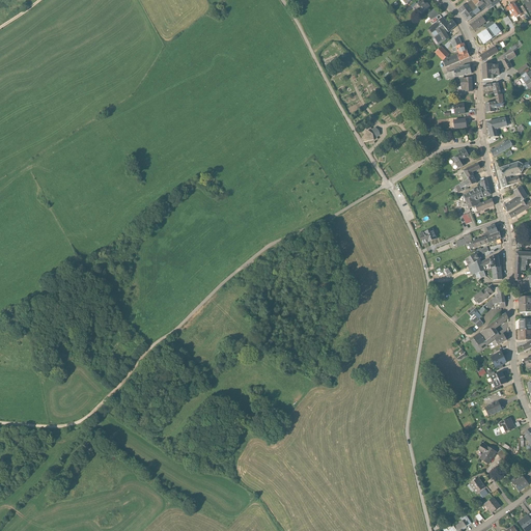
[(486,0),(487,0),(484,1),(475,7),(476,10),(479,14),(485,9),(490,10),(502,1),(501,0),(486,0)]
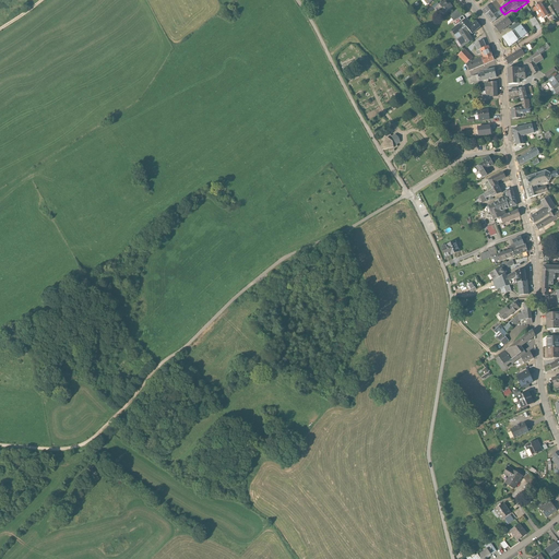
[(495,1),(490,4),(495,10),(498,14),(501,11),(500,8),(495,1)]
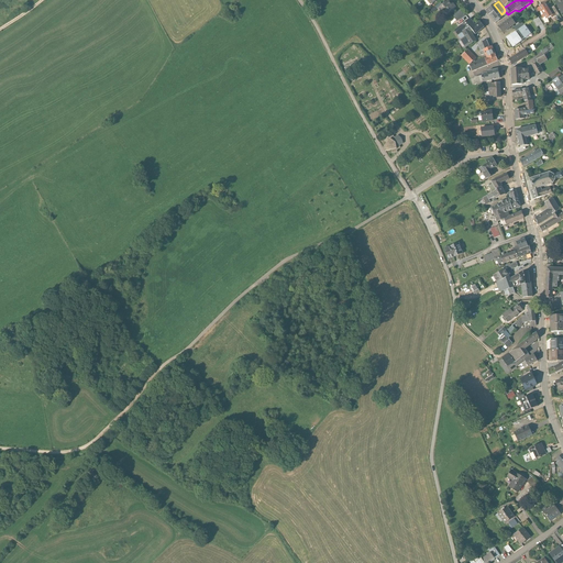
[(452,6),(449,2),(438,11),(441,15),(442,14),(444,17),(456,8),(453,4),(452,6)]
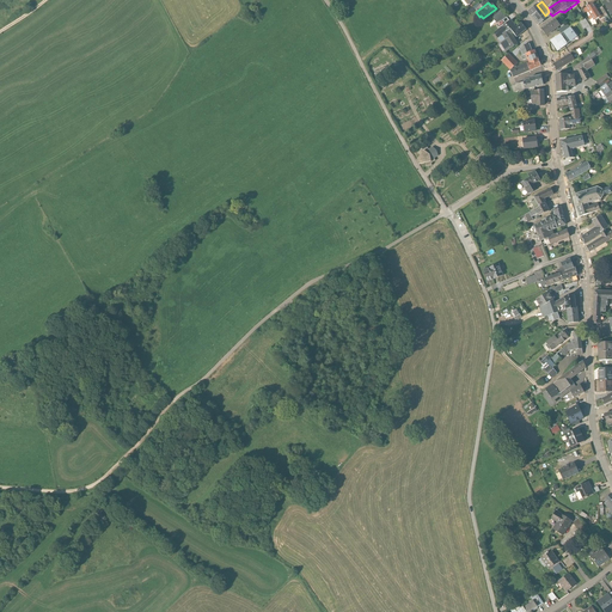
[(599,10),(595,2),(589,7),(587,8),(587,7),(583,10),(591,19),(593,18),(594,22),(599,18),(600,19),(604,17),(599,10)]
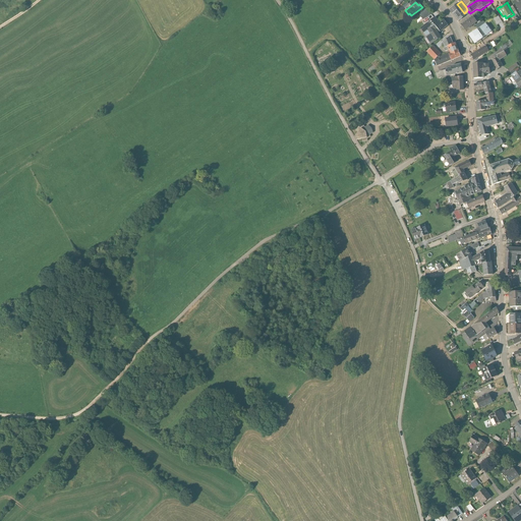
[(449,10),(453,15),(461,9),(457,4),(449,10)]
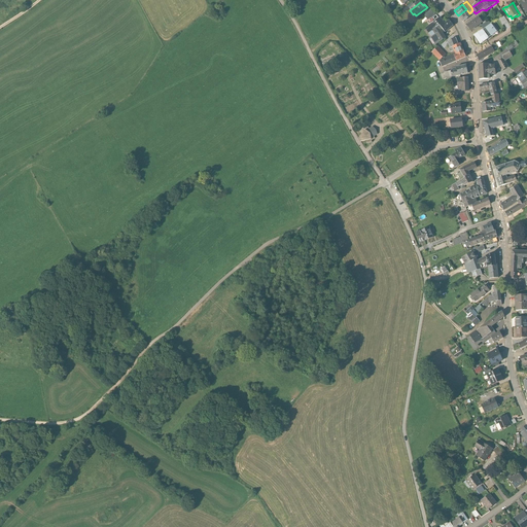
[(466,9),(458,15),(463,23),(476,13),(472,10),(469,13),(466,9)]
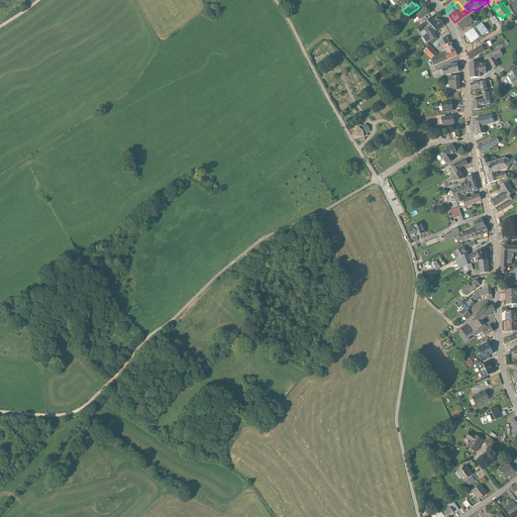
[(427,15),(423,10),(416,15),(420,20),(427,15)]
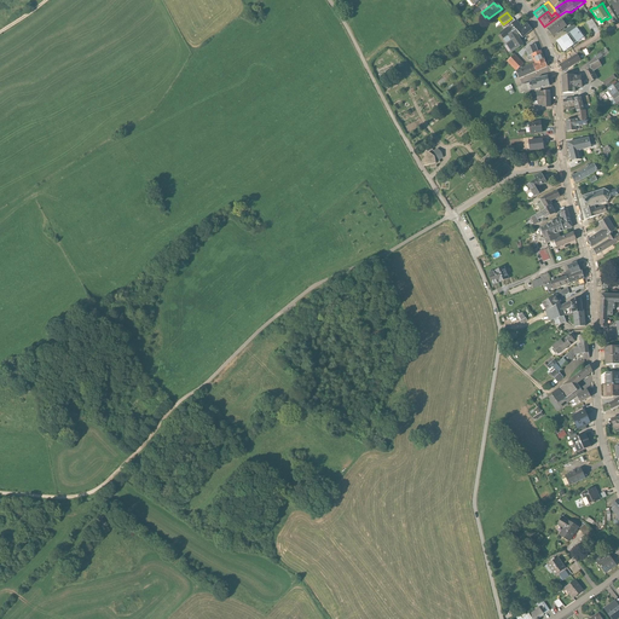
[(567,25),(562,19),(549,30),(554,36),(567,25)]
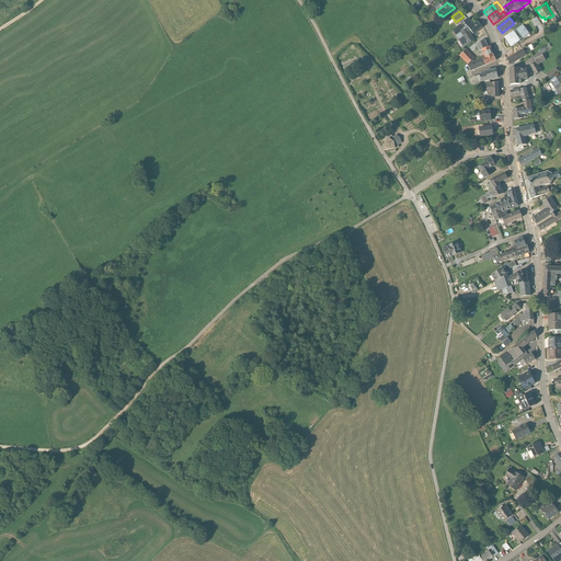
[(540,24),(536,18),(530,22),(535,27),(540,24)]
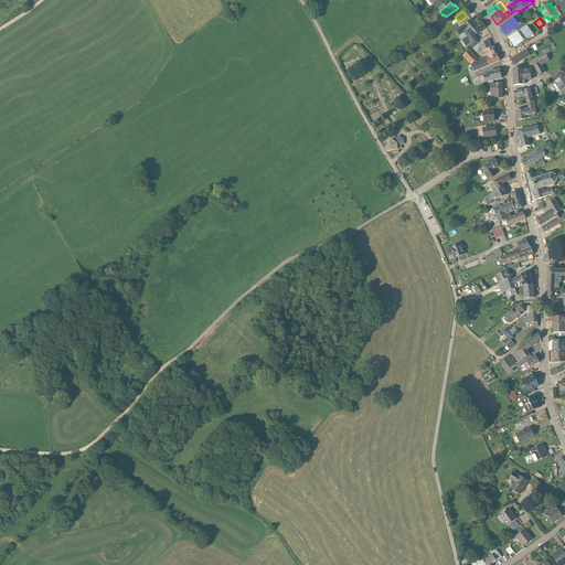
[(477,25),(471,19),(464,25),(467,31),(471,29),(475,32),(477,35),(486,28),(481,22),(477,25)]
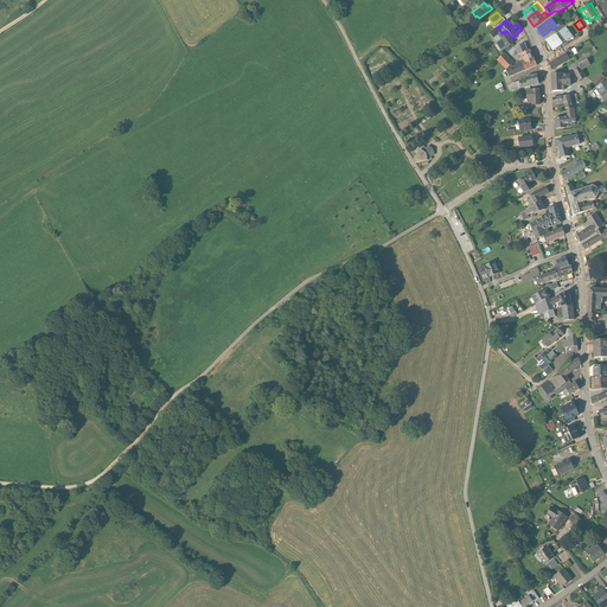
[(556,36),(566,29),(562,25),(554,31),(556,34),(556,36)]
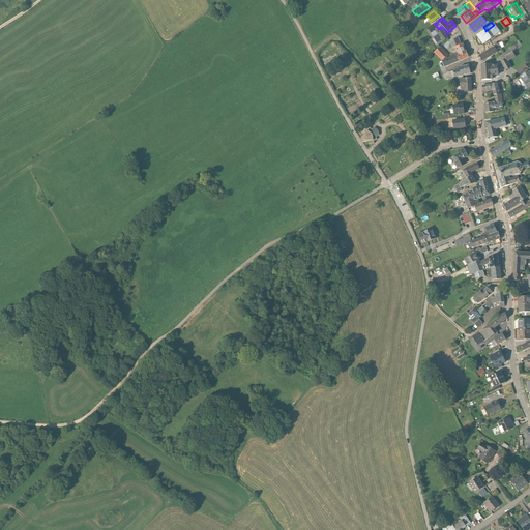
[(438,29),(435,24),(428,29),(434,38),(437,35),(435,32),(438,29)]
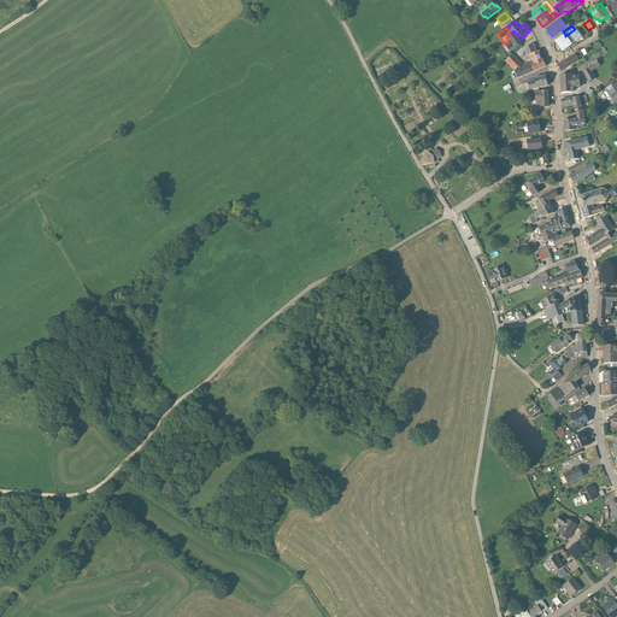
[(581,37),(575,29),(565,36),(565,35),(556,42),(563,52),(581,37)]
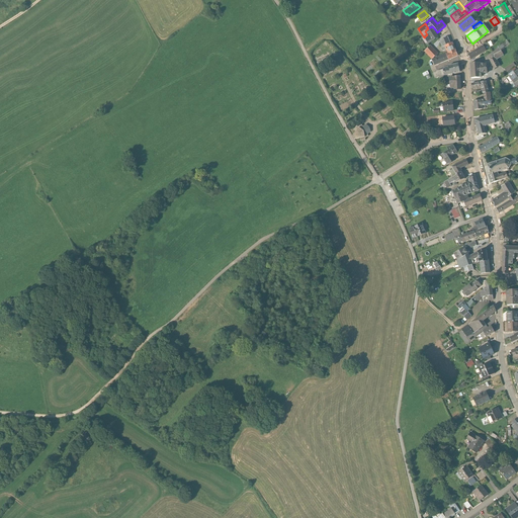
[(433,30),(435,29),(432,26),(428,28),(425,31),(427,34),(424,37),(428,44),(437,37),(433,30)]
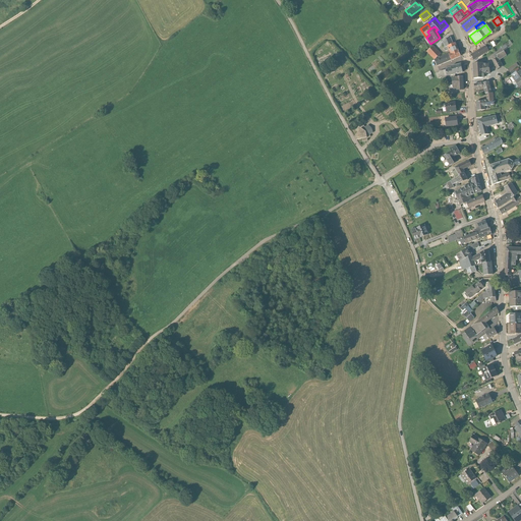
[(442,43),(444,48),(453,44),(450,38),(444,40),(442,43)]
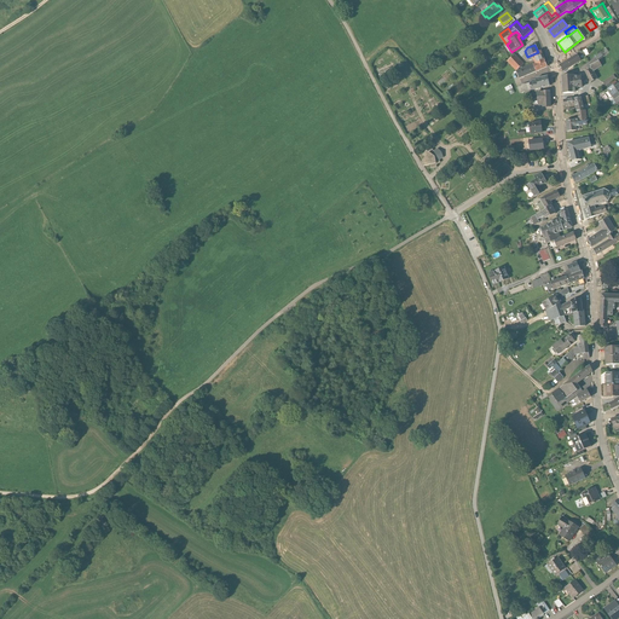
[(606,50),(595,57),(597,61),(602,57),(602,56),(608,52),(606,50)]
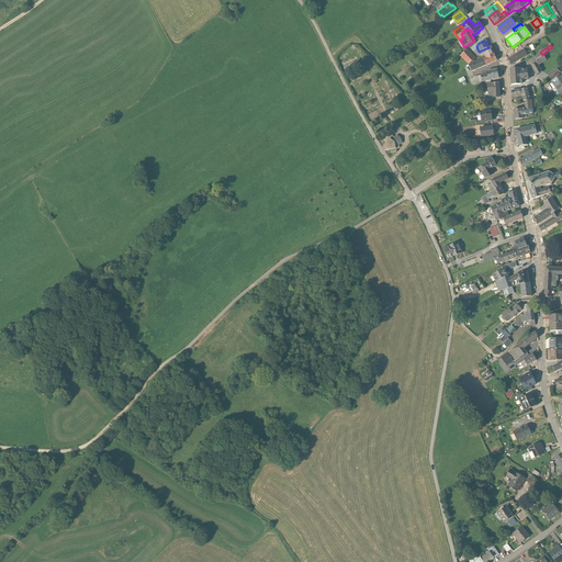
[(494,55),(491,46),(489,47),(479,52),(481,56),(483,55),(485,58),(494,55)]
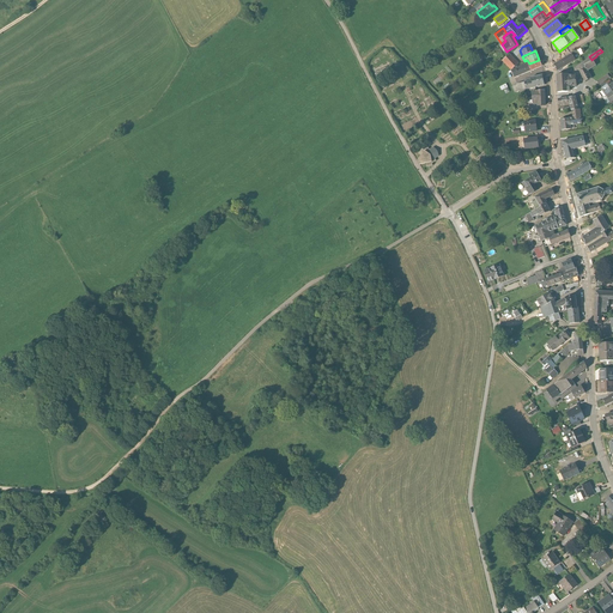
[(571,54),(564,59),(568,65),(575,60),(574,58),(571,54)]
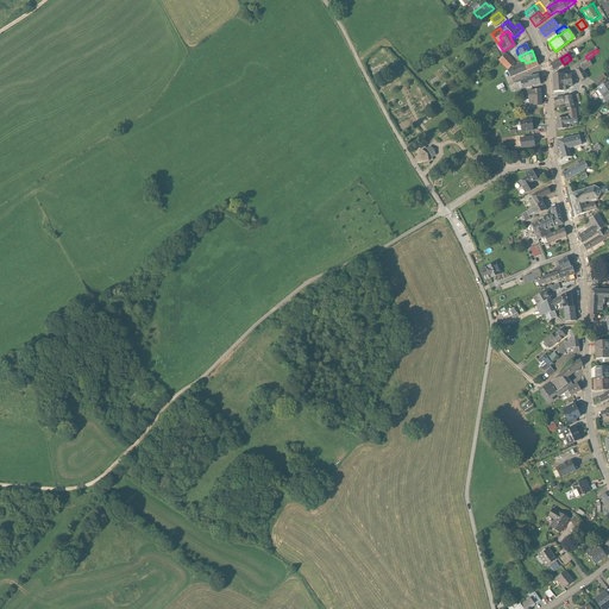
[(515,64),(506,55),(498,61),(508,70),(515,64)]
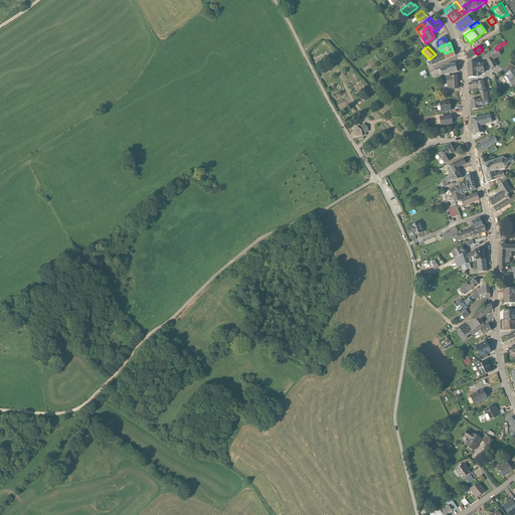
[(477,54),(474,49),(466,55),(469,59),(477,54)]
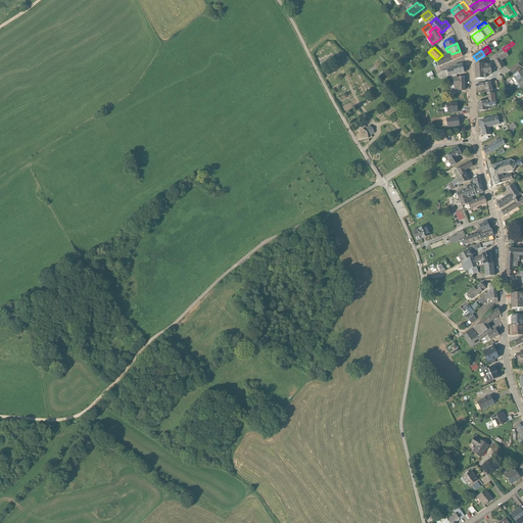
[(463,57),(460,51),(452,54),(450,55),(454,61),(463,57)]
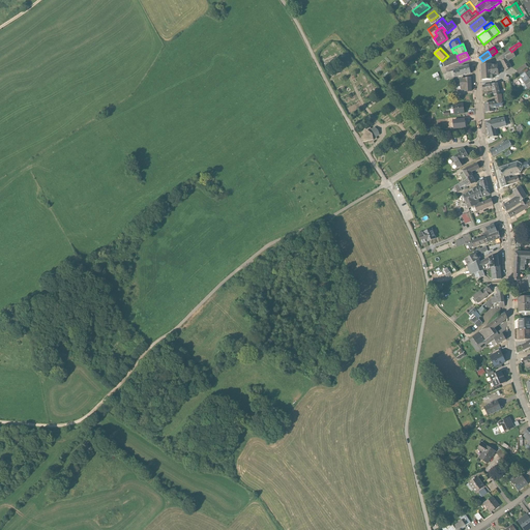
[(514,58),(512,54),(505,58),(500,61),(505,70),(510,67),(507,62),(514,58)]
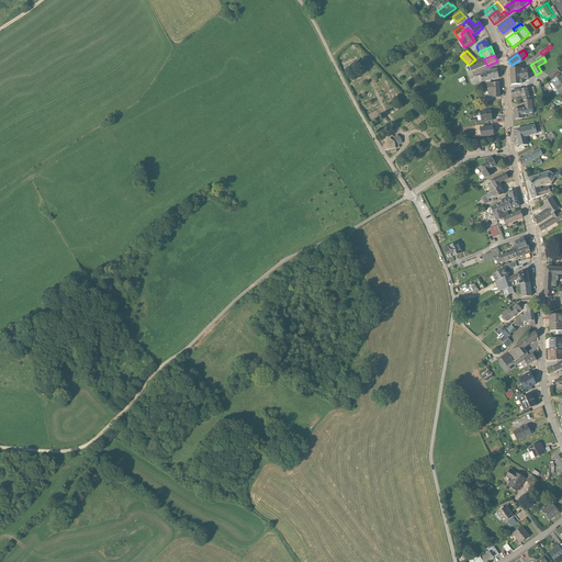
[(487,66),(484,59),(469,66),(472,72),(487,66)]
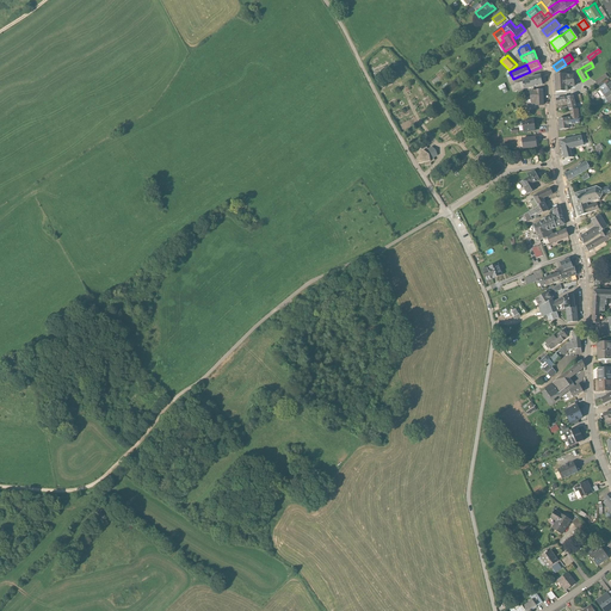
[(567,76),(567,74),(554,75),(555,93),(567,93),(567,88),(574,87),(574,75),(567,76)]
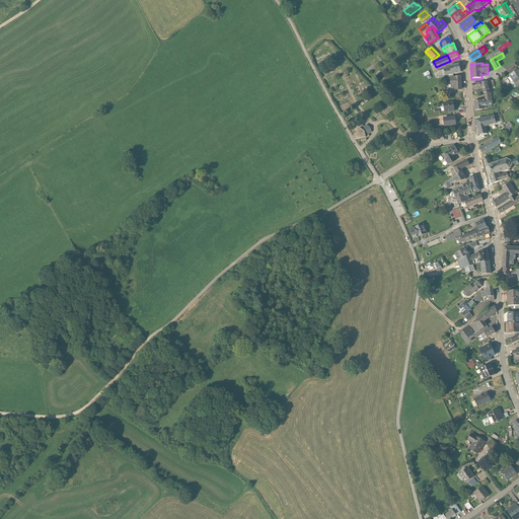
[(446,67),(443,68),(444,70),(445,77),(461,73),(459,64),(449,66),(446,67)]
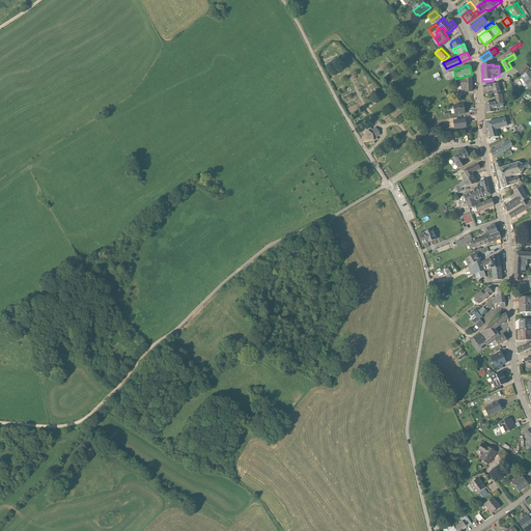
[(519,75),(520,76),(529,70),(526,65),(516,72),(519,75)]
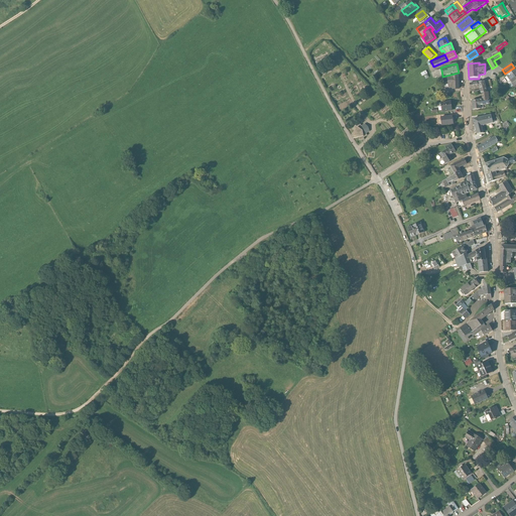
[(515,77),(515,68),(506,75),(510,81),(515,77)]
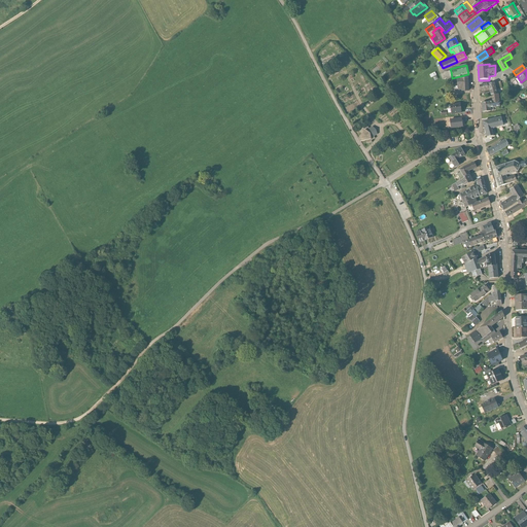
[(452,78),(451,71),(445,72),(441,74),(443,80),(447,79),(449,81),(452,78)]
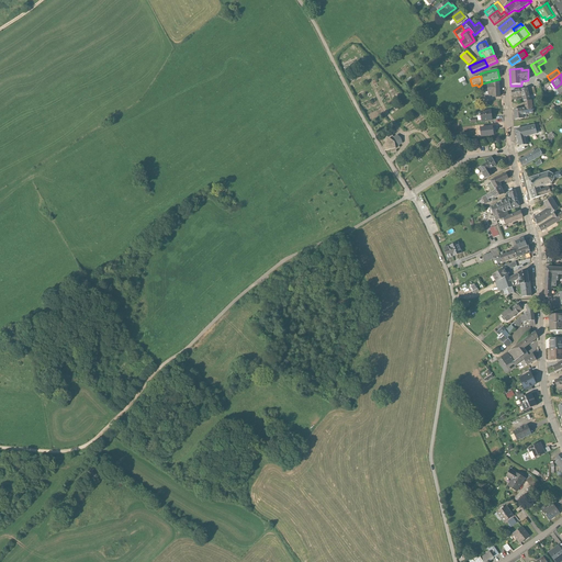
[(492,85),(487,86),(487,91),(489,98),(492,97),(492,98),(499,98),(498,83),(492,85)]
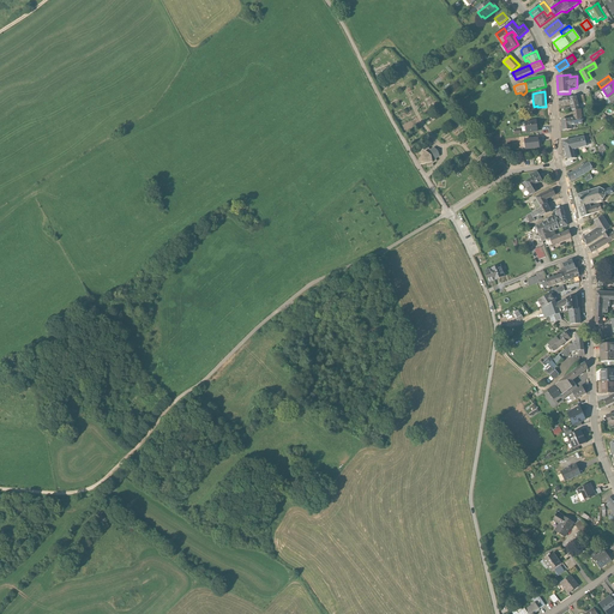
[(572,113),(579,112),(576,97),(559,100),(560,107),(570,106),(572,113)]
